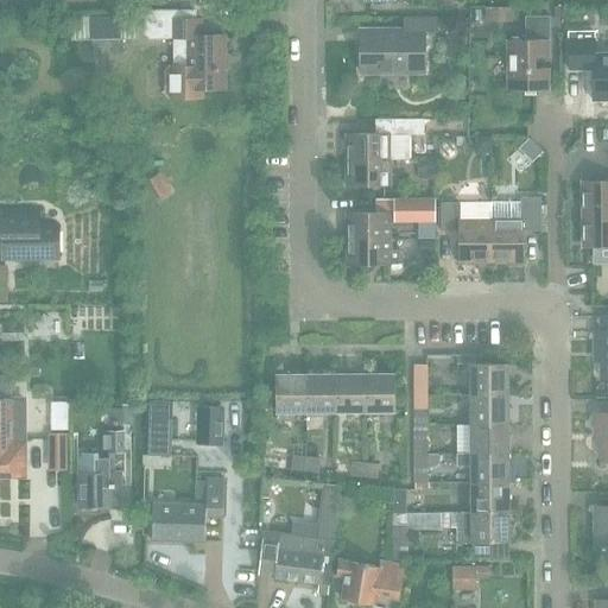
[(525,16),(525,23),(525,39),(506,39),(506,89),(550,89),(549,16),(525,16)]
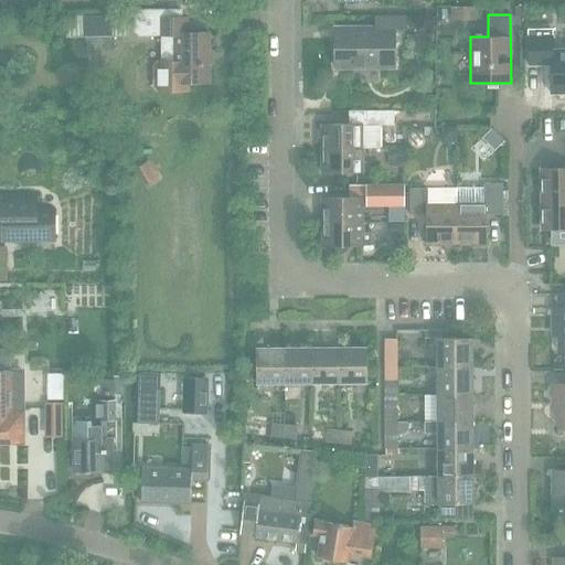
[(394,30),(405,30),(405,17),(376,17),(376,29),(333,29),(334,66),(394,66),(394,30)]
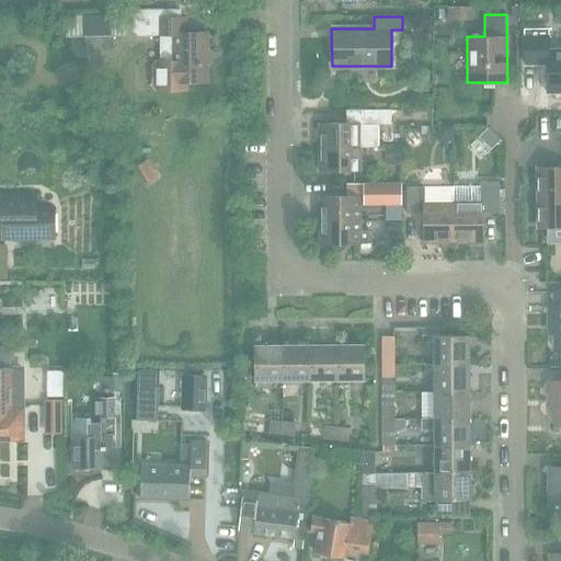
[(207,82),(207,33),(186,33),(186,19),(157,19),(157,35),(161,35),(161,63),(157,63),(152,66),(152,86),(157,89),(186,90),(186,82),(207,82)]
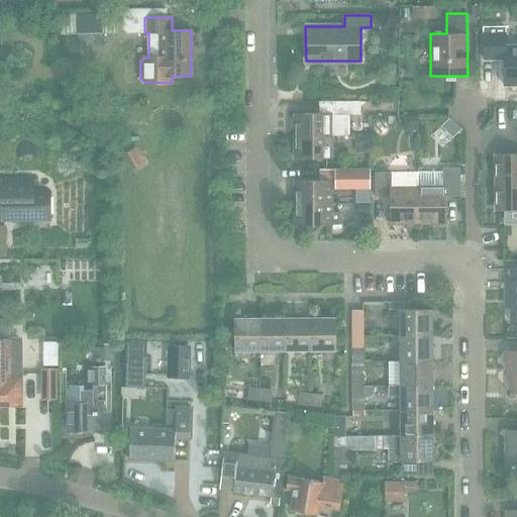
[(516,86),(516,45),(506,45),(506,27),(484,26),(484,60),(504,60),(504,86),(516,86)]
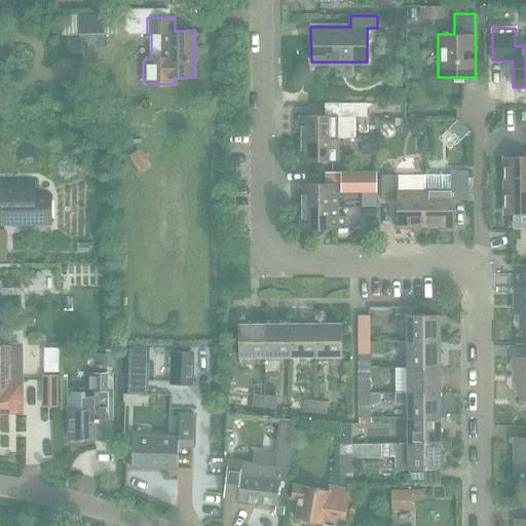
[(365,103),(341,103),(330,103),(330,115),(298,115),(298,138),(337,138),(353,138),(353,116),(366,116),(365,103)]
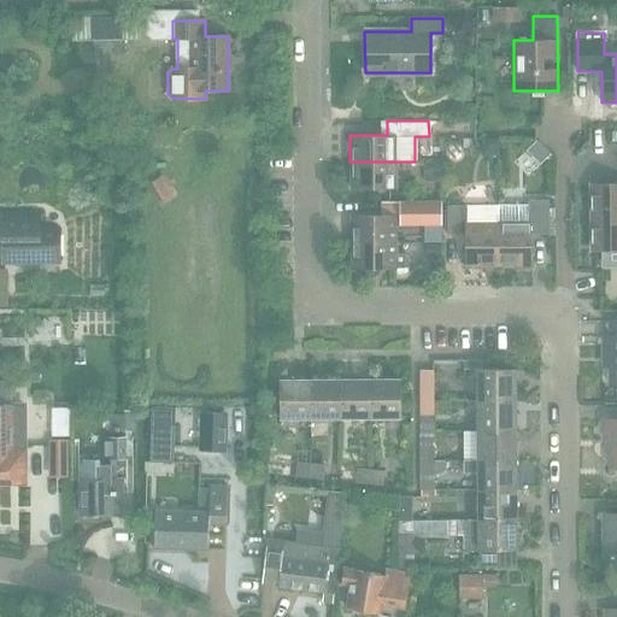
[(395,162),(350,162),(351,188),(395,188),(395,162)]
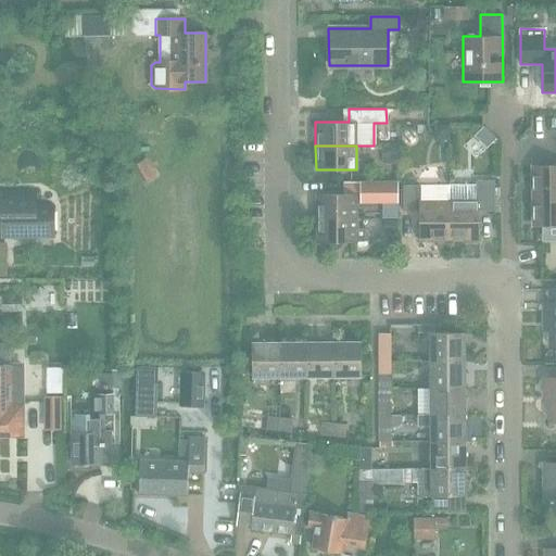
[(532,224),(555,223),(555,164),(532,165),(532,224)]
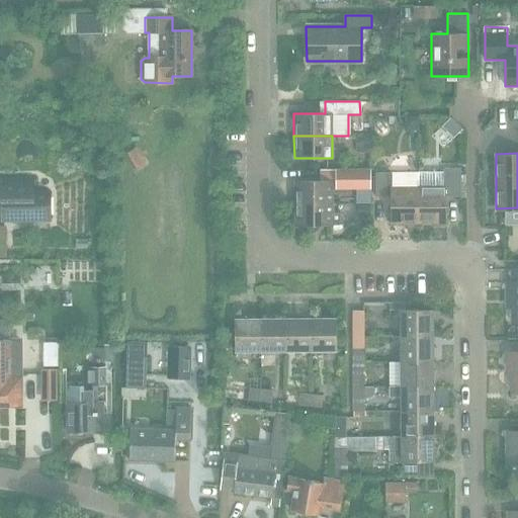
[(443,168),(443,172),(418,172),(418,186),(418,225),(444,225),(444,196),(460,196),(460,168),(443,168)]
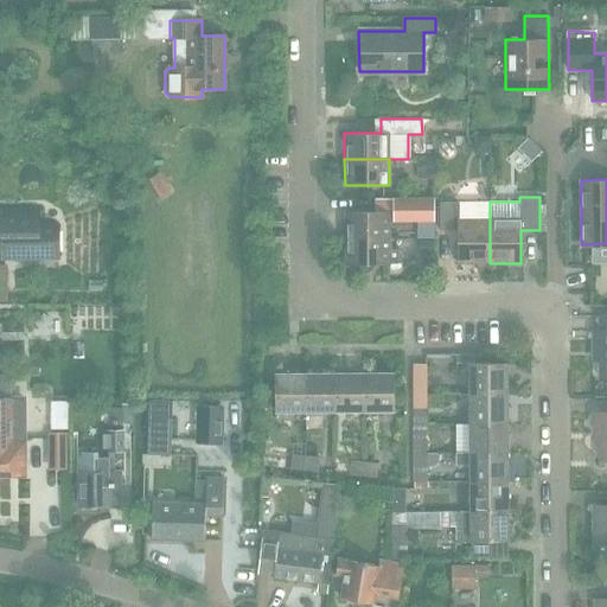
[(345,212),(346,238),(390,237),(390,219),(434,219),(434,198),(382,198),(382,211),(345,212)]
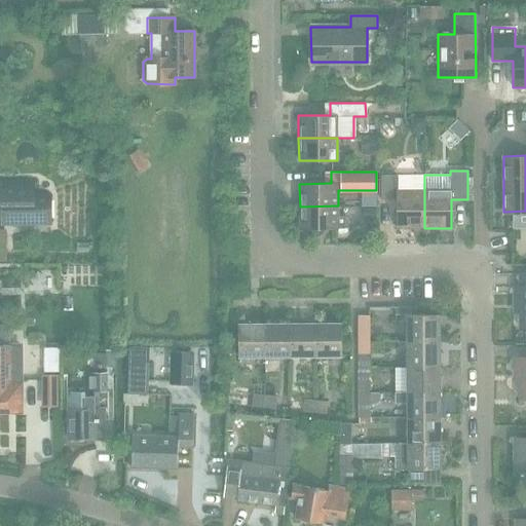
[(398,228),(424,228),(424,189),(424,175),(381,175),(381,199),(398,199),(398,228)]
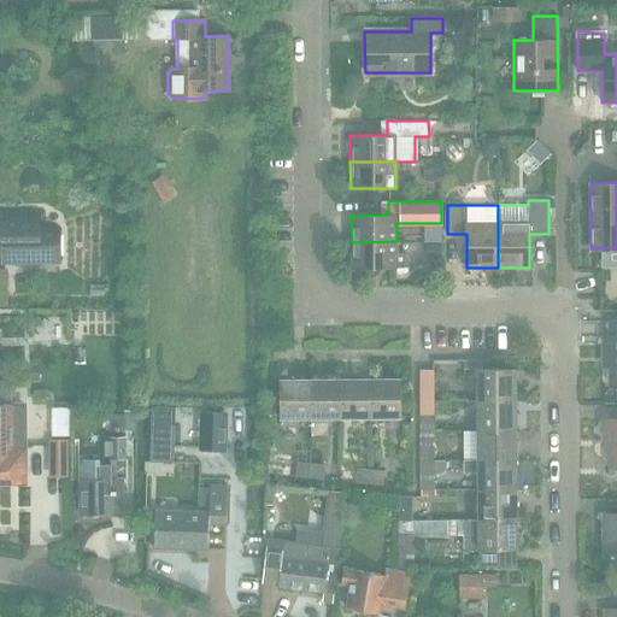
[(35,228),(0,228),(0,266),(5,266),(5,276),(60,276),(60,246),(40,246),(40,235),(35,235),(35,228)]
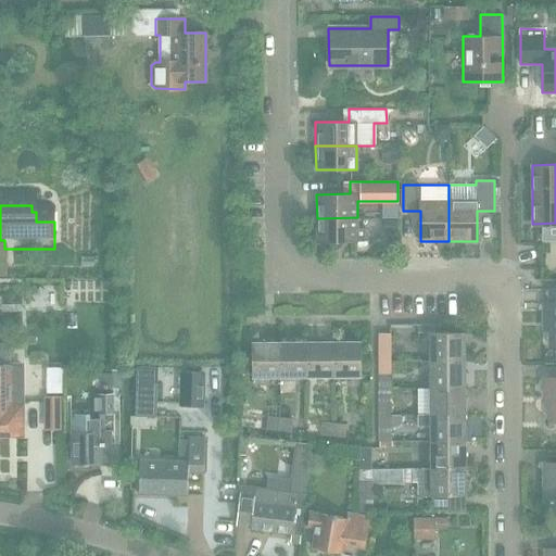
[(317,241),(357,241),(368,241),(368,232),(365,229),(357,229),(357,217),(317,218),(317,241)]
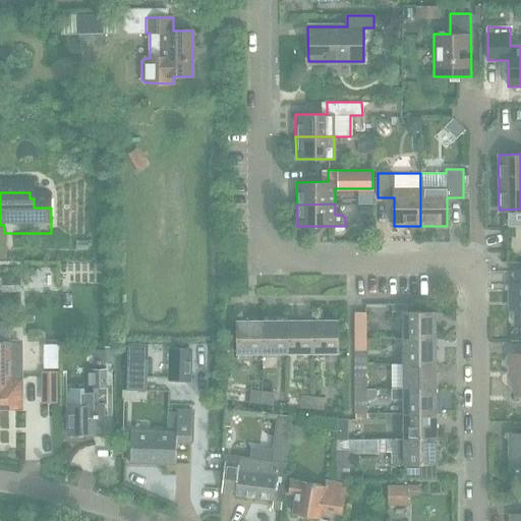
[(520,282),(509,283),(509,299),(515,299),(515,323),(520,322),(520,282)]
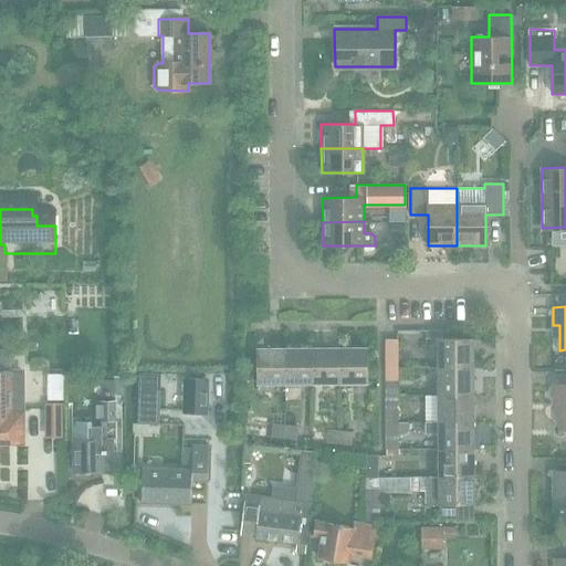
[(385,339),(385,368),(397,368),(397,339),(385,339)]
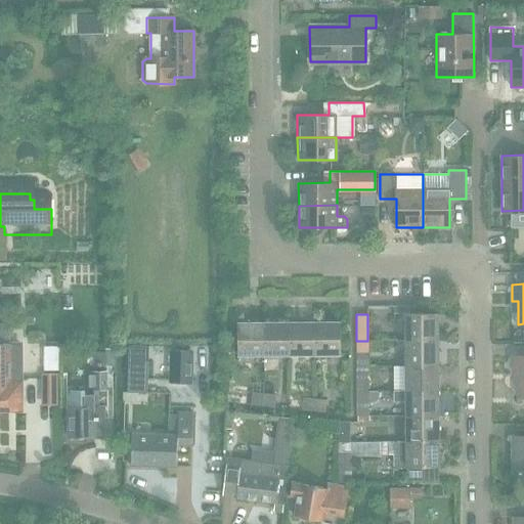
[(405,340),(438,340),(438,314),(405,314),(405,340)]
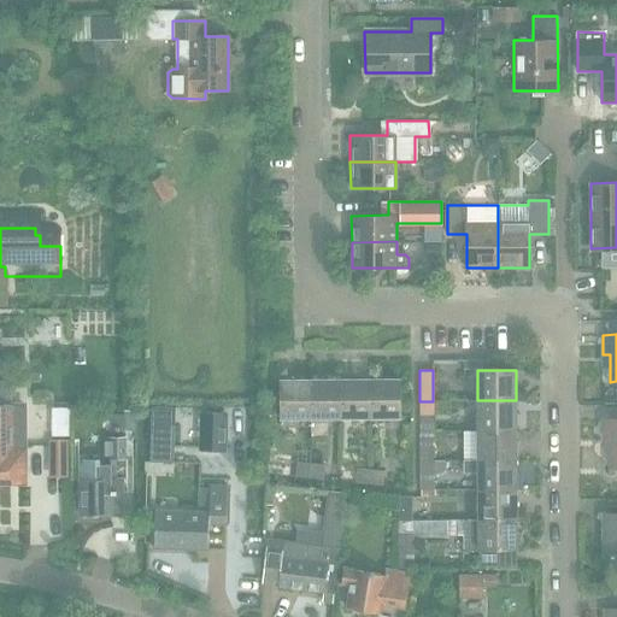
[(310,418),(310,380),(280,380),(280,418),(310,418)]
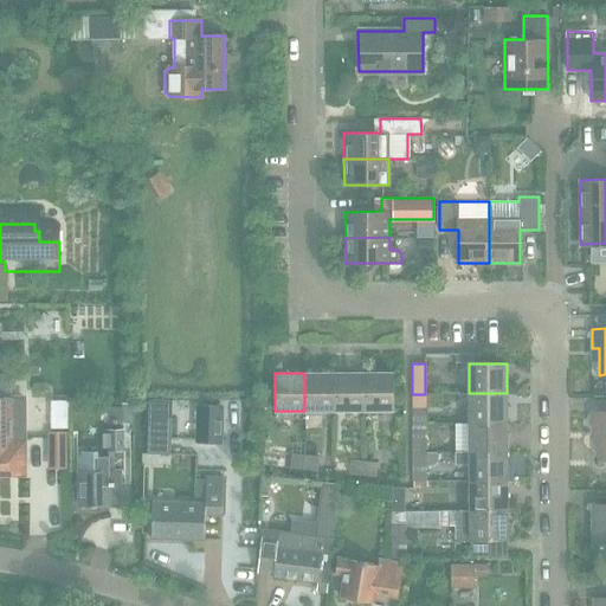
[(334,411),(334,373),(304,373),(304,411),(334,411)]
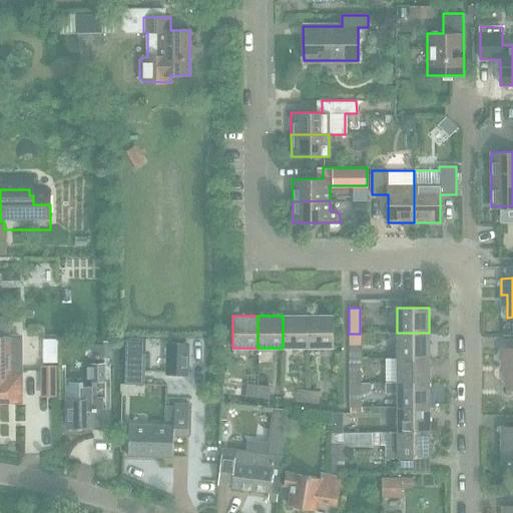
[(283,316),(283,348),(308,348),(308,316),(283,316)]
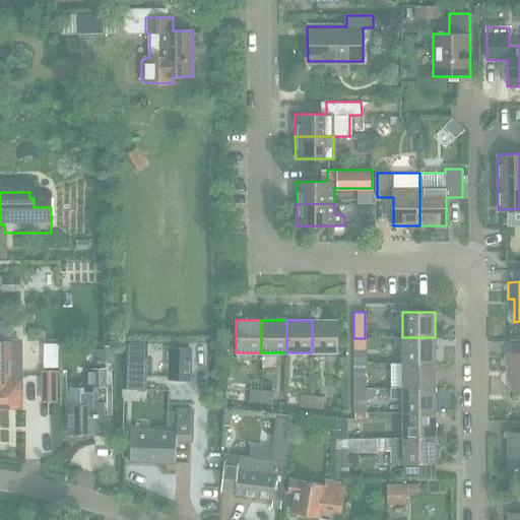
[(312,320),(312,352),(337,352),(337,320),(312,320)]
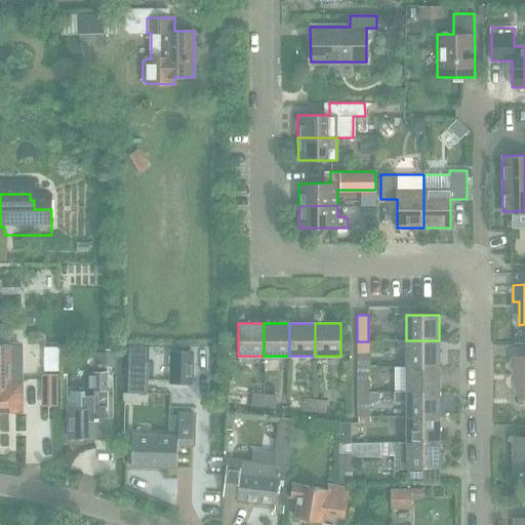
[(0,409),(21,410),(21,368),(10,368),(10,345),(8,345),(8,333),(0,333),(0,409)]
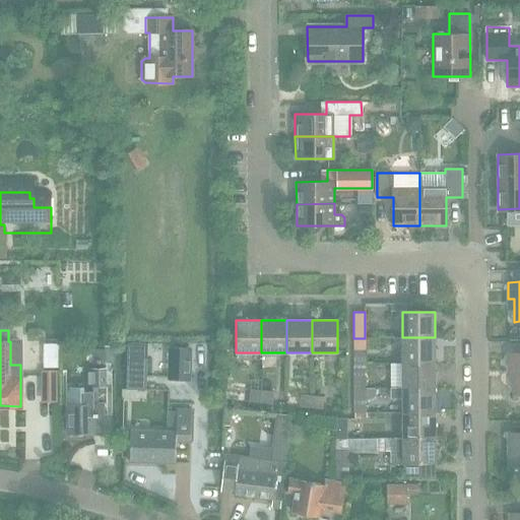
[(402,337),(402,363),(435,363),(435,337),(402,337)]
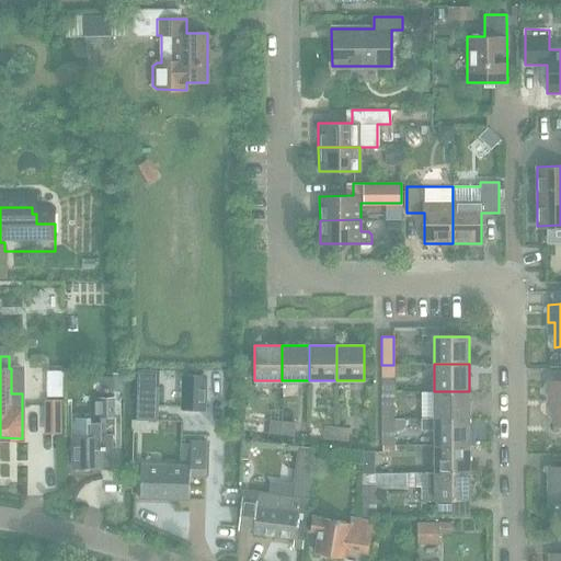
[(393,377),(393,365),(381,365),(381,377),(393,377)]
